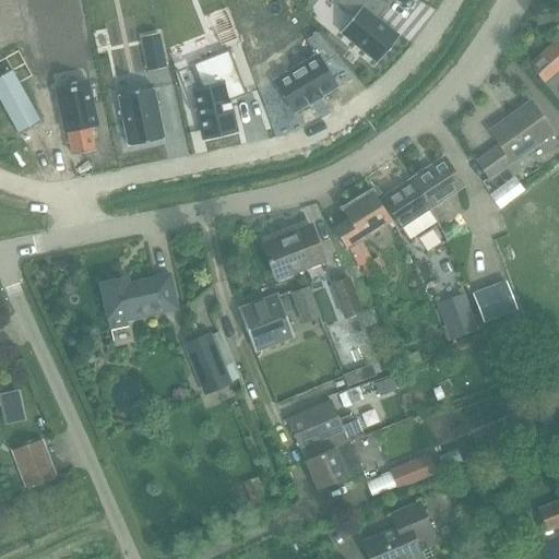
[(377,63),(399,37),(377,19),(388,6),(381,0),(332,0),(353,16),(340,33),(377,63)]
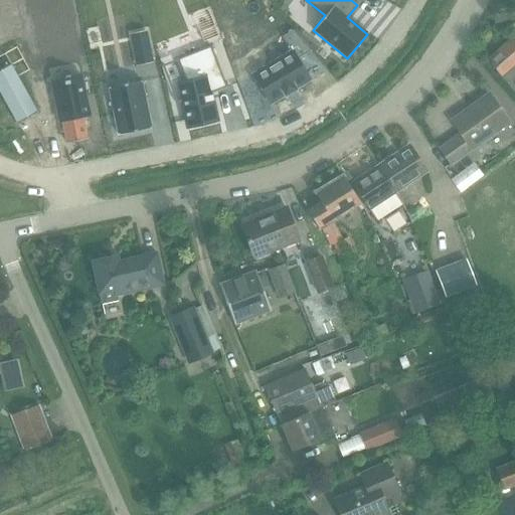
[(291,52),(252,74),(270,104),(309,80),(297,59),(311,51),(294,30),(282,37),(291,52)]
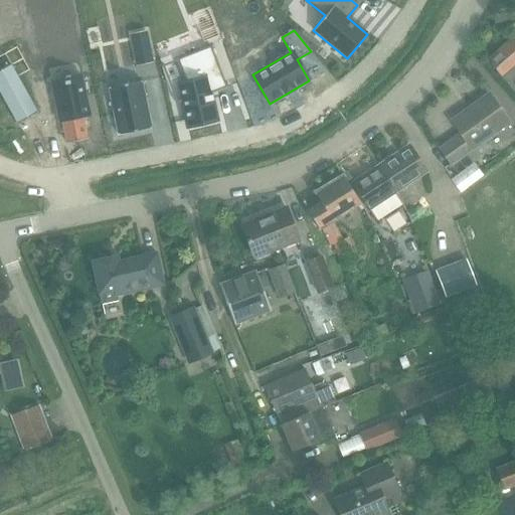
[(514,35),(487,60),(500,75),(514,93),(514,35)]
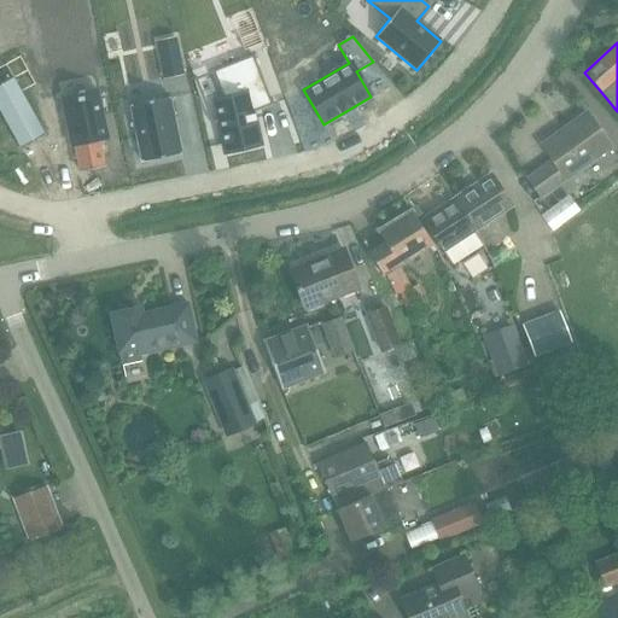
[(252,56),(210,71),(221,99),(213,100),(223,150),(260,141),(252,112),(272,105),(252,56)]
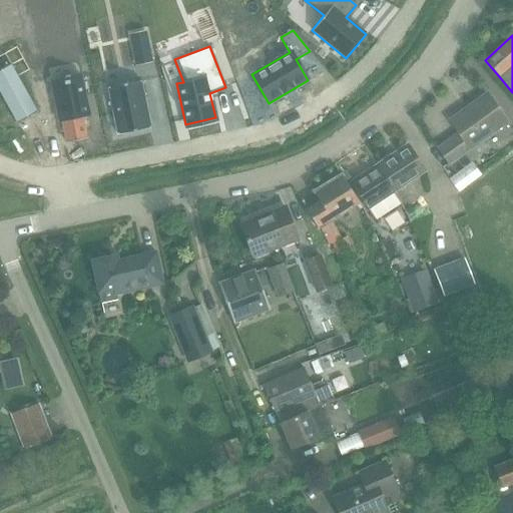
[(148,50),(134,53),(136,66),(151,62),(148,50)]
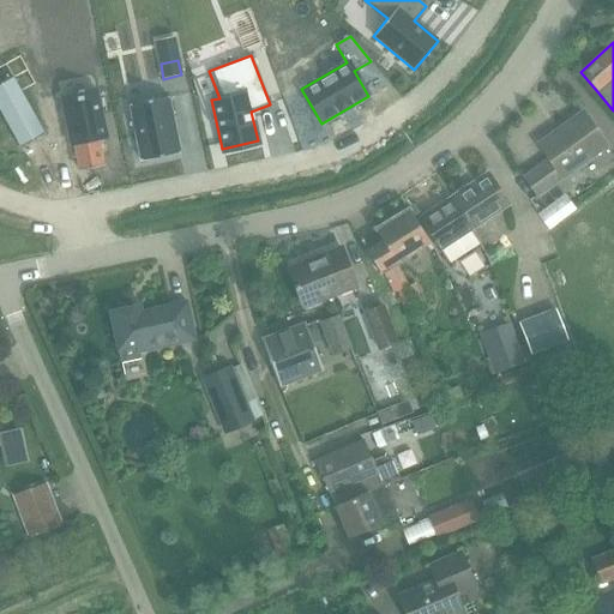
[(13,78),(0,84),(0,112),(19,146),(43,133),(13,78)]
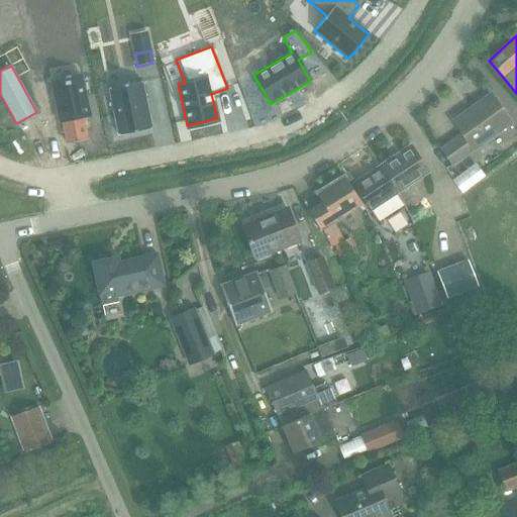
[(141,81),(108,89),(118,135),(151,128),(141,81)]
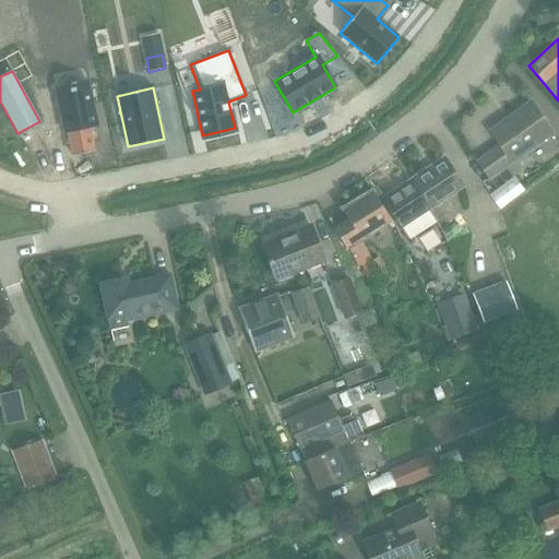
[(91,97),(58,104),(67,145),(69,145),(74,169),(96,165),(91,141),(99,139),(91,97)]
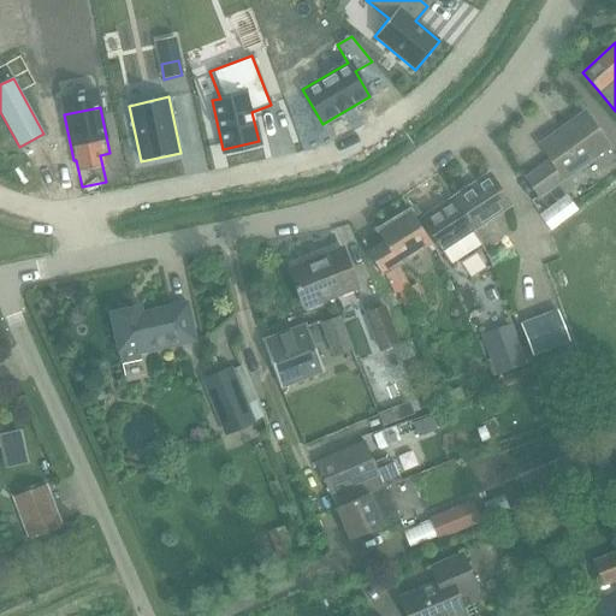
[(550,161),(526,178),(540,199),(610,148),(585,113),(539,146),(550,161)]
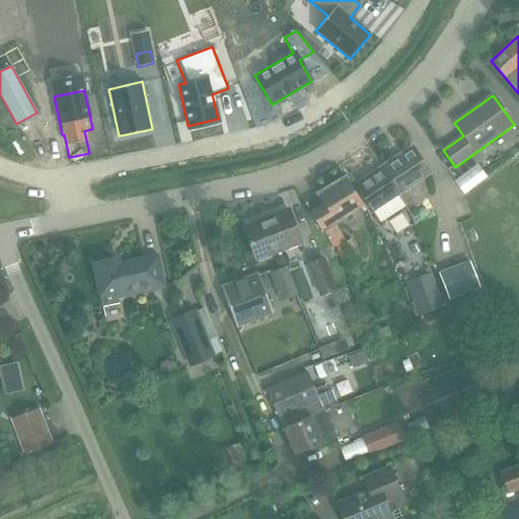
[(413,147),(378,169),(394,196),(397,195),(430,172),(413,147)]
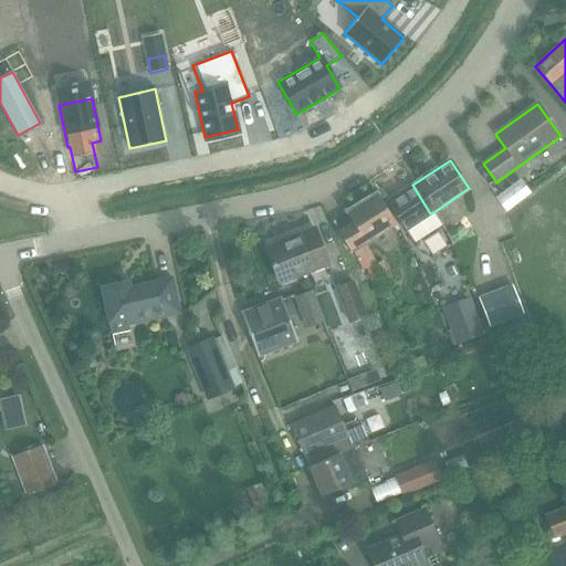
[(387,202),(399,221),(415,243),(442,224),(433,212),(430,213),(412,185),(387,202)]
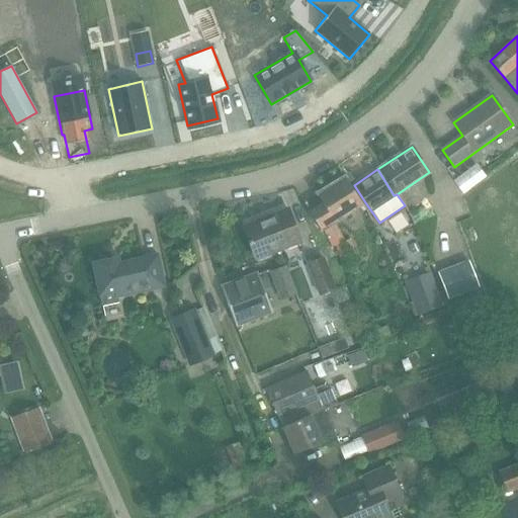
[(307,209),(318,229),(355,205),(360,213),(365,210),(360,202),(344,176),(316,193),(321,201),(307,209)]
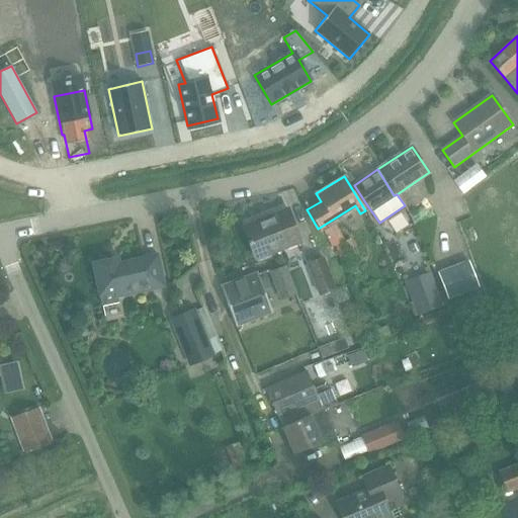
[(299,241),(294,229),(287,209),(243,227),(254,258),(299,241)]
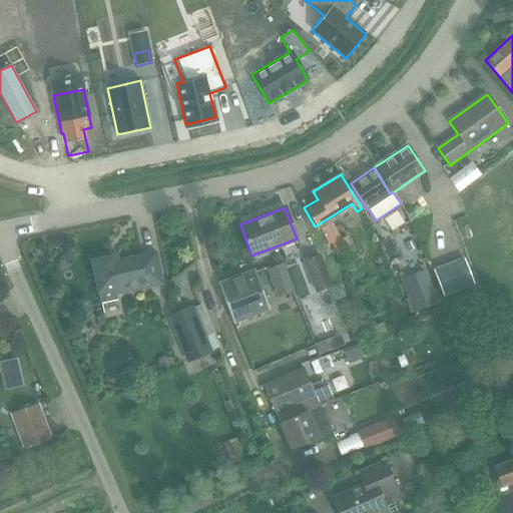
[(427,216),(411,222),(416,234),(432,227),(427,216)]
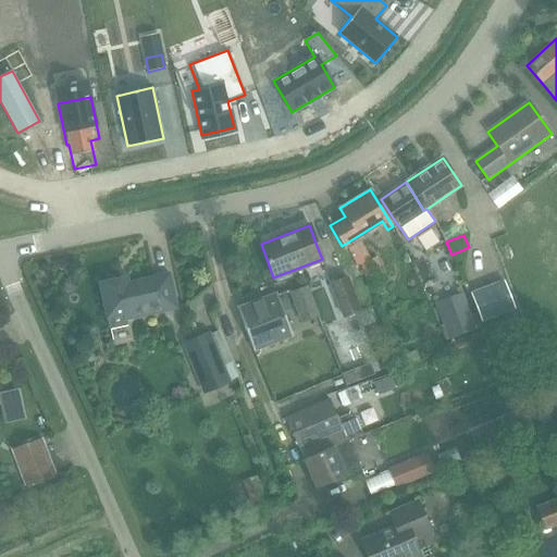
[(362,263),(370,287),(384,283),(375,257),(367,259),(361,243),(353,246),(359,265),(362,263)]
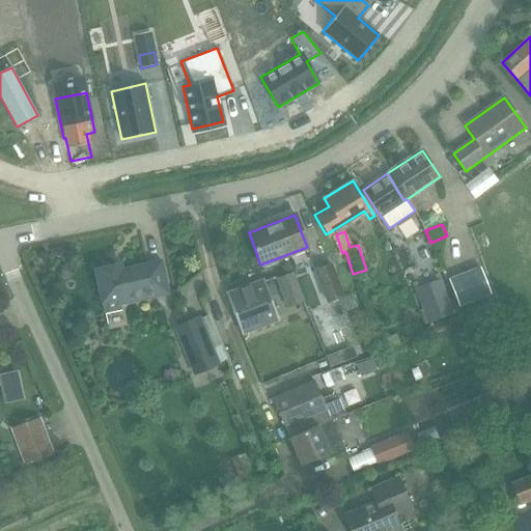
[(119,305),(139,300),(168,294),(161,261),(114,272),(112,267),(94,271),(102,303),(118,299),(119,305)]
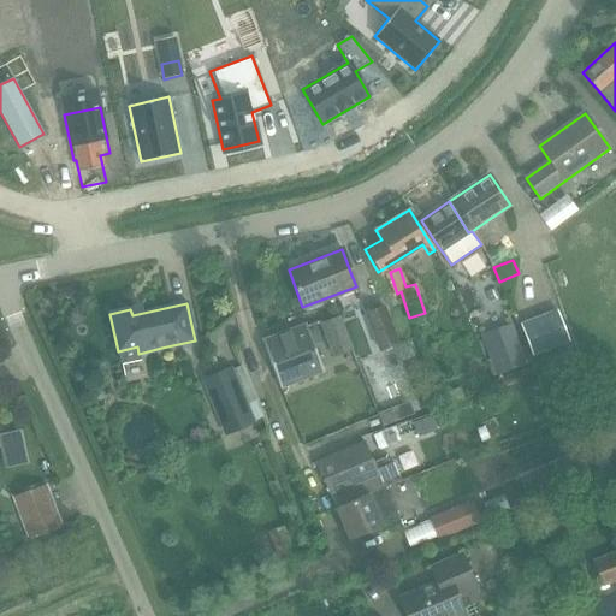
[(365,313),(379,353),(400,344),(384,306),(365,313)]
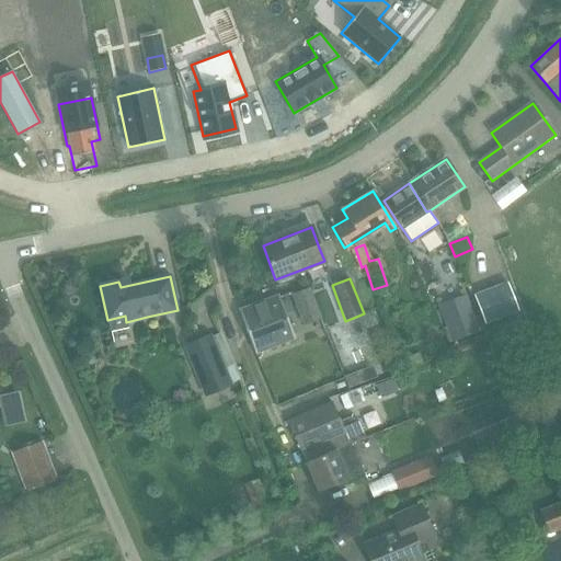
[(506,283),(473,295),(485,323),(517,311),(506,283)]
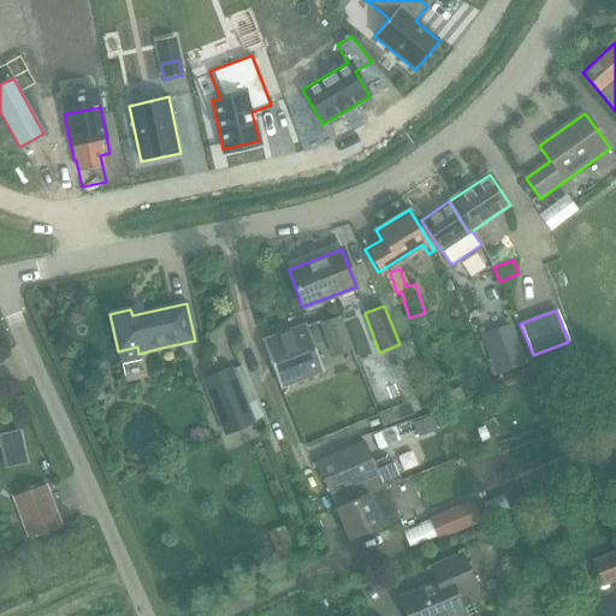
[(339,317),(320,324),(331,350),(349,343),(339,317)]
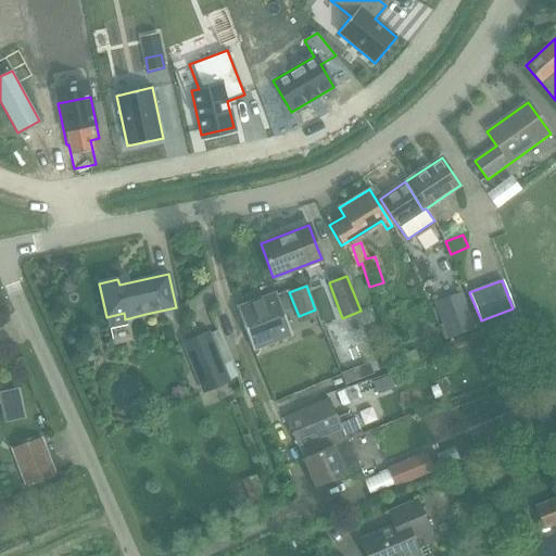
[(253,350),(273,342),(291,336),(275,293),(237,307),(253,350)]
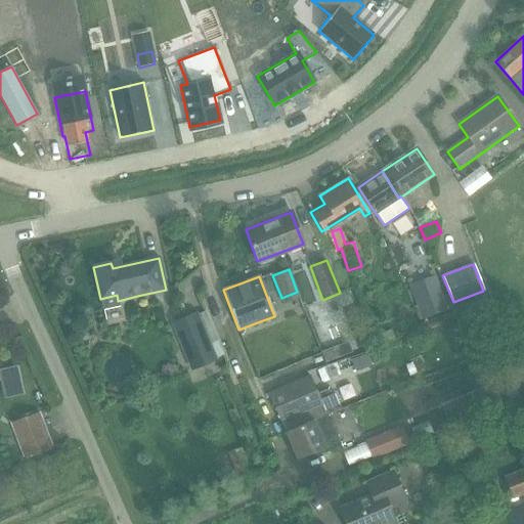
[(411,292),(422,319),(448,310),(437,282),(411,292)]
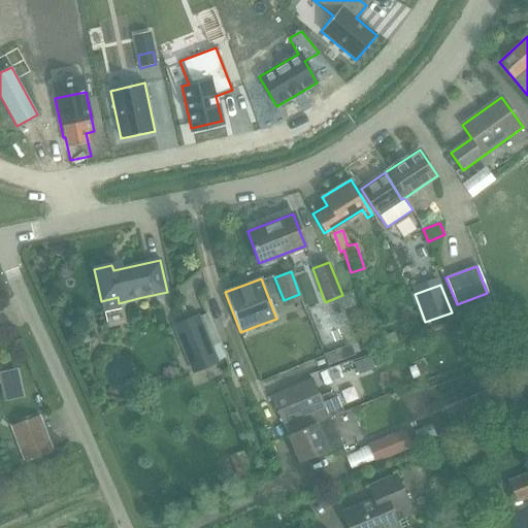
[(194,373),(218,363),(197,316),(173,326),(194,373)]
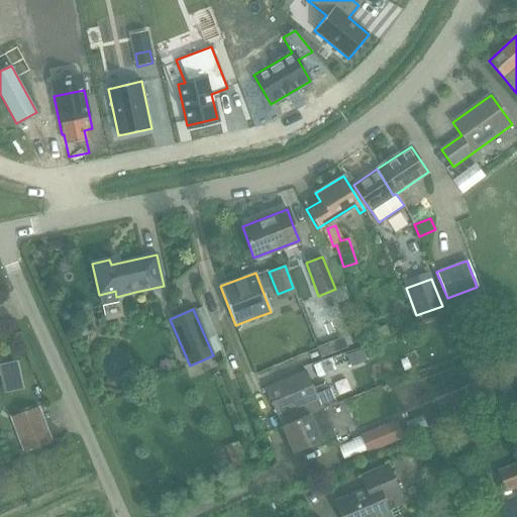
[(386,325),(374,329),(378,340),(390,336),(386,325)]
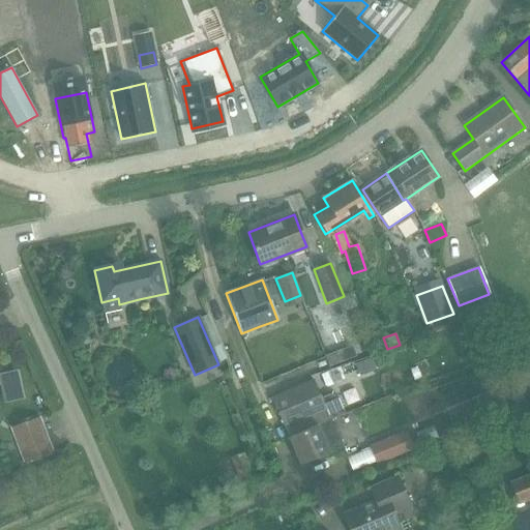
[(337,352),(326,356),(330,366),(341,362),(337,352)]
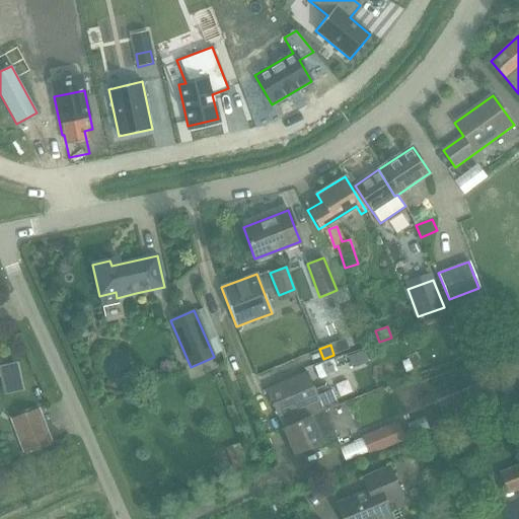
[(331,359),(314,366),(318,377),(337,370),(331,359)]
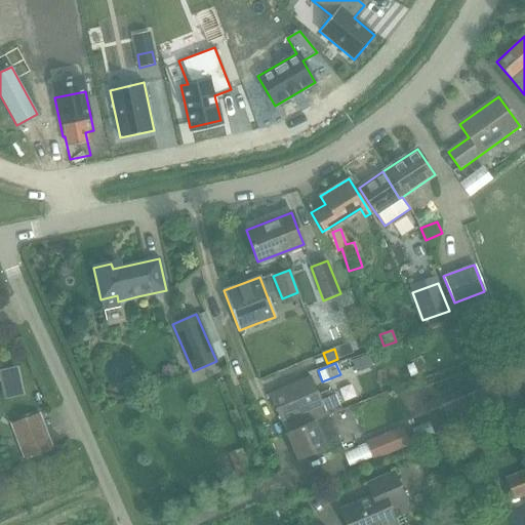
[(269,394),(283,428),(339,404),(335,395),(327,392),(318,396),(310,376),(269,394)]
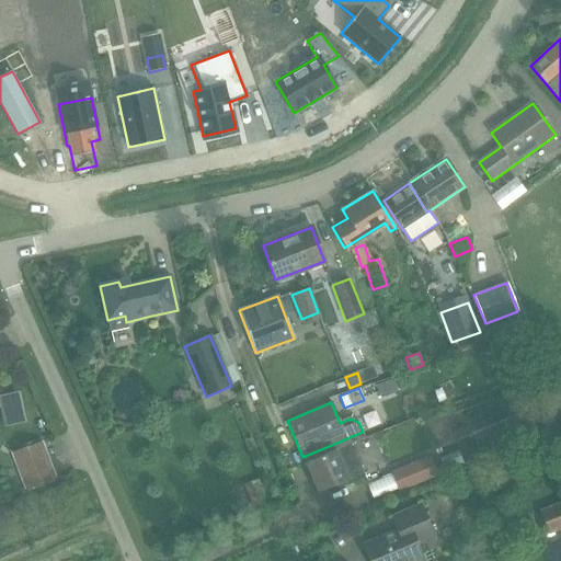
[(363,473),(351,444),(365,438),(363,432),(302,457),(318,493),(348,480),(348,479),(363,473)]
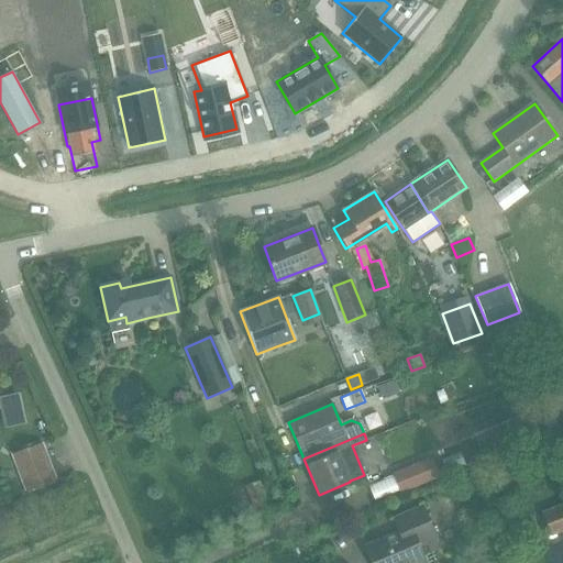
[(41,445),(13,456),(26,489),(54,478),(41,445)]
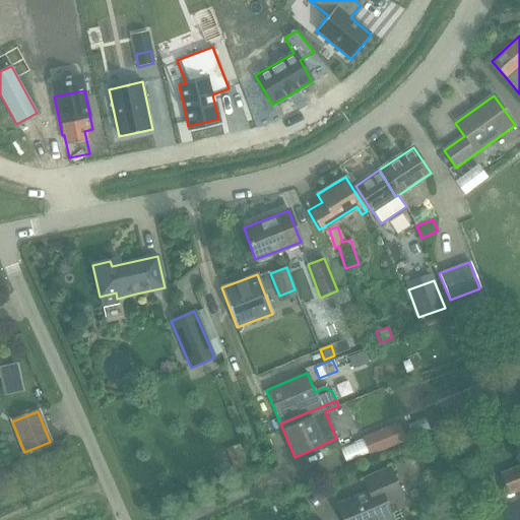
[(363,439),(370,455),(404,441),(397,424),(363,439)]
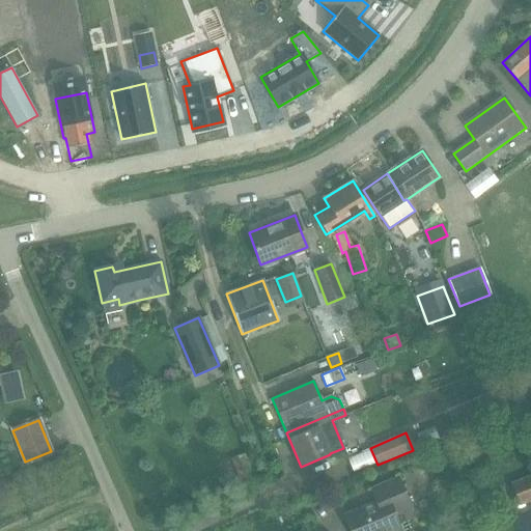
[(244,455),(230,459),(238,481),(251,477),(244,455)]
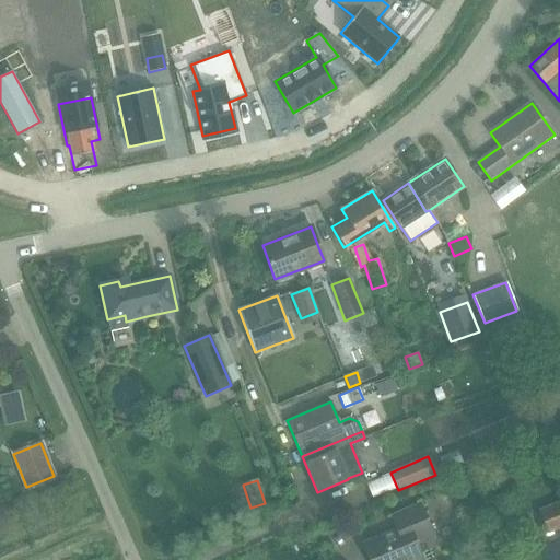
[(559,527),(559,500),(537,510),(547,534),(559,527)]
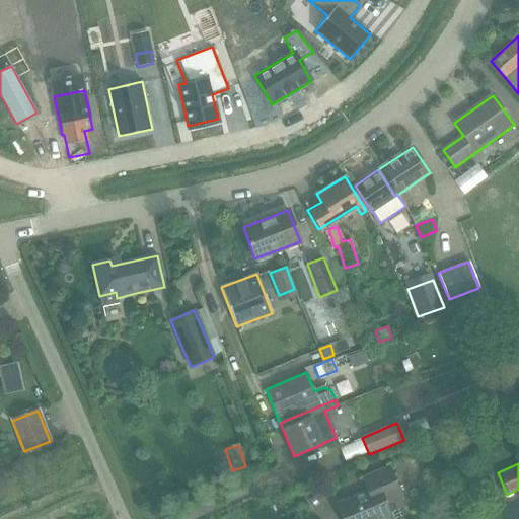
[(344,518),(343,518),(391,518),(384,501),(400,494),(389,467),(363,478),(368,491),(340,503),(346,518),(344,518)]
